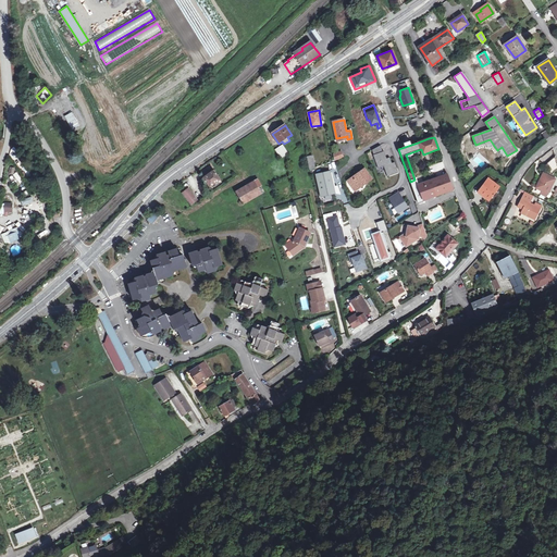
[(275,150),(281,159),(288,153),(283,145),(275,150)]
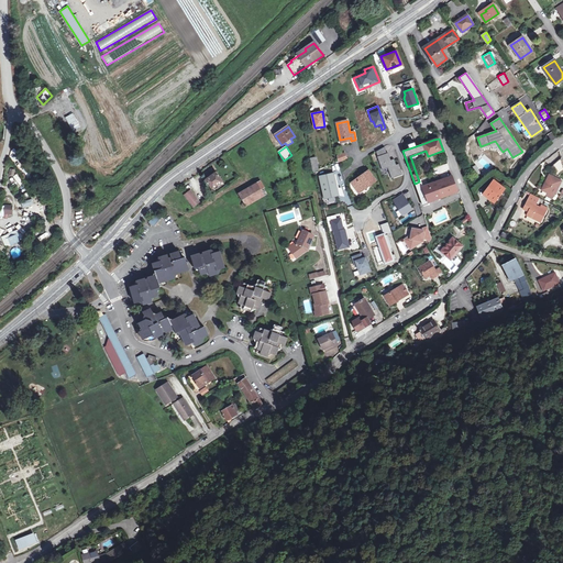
[(384,147),(376,152),(382,169),(387,168),(390,178),(403,174),(399,165),(396,166),(394,159),(389,161),(387,153),(386,154),(384,147)]
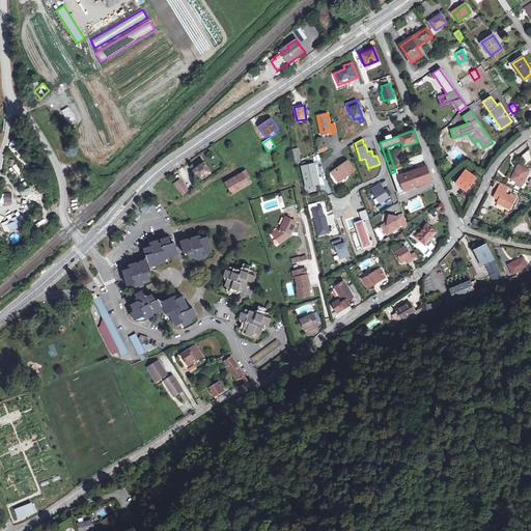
[(318,147),(318,148),(319,152),(327,149),(325,144),(318,147)]
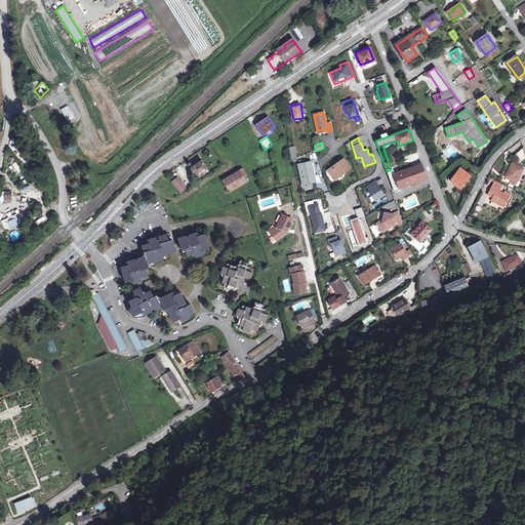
[(315,147),(296,154),(297,158),(316,151),(315,147)]
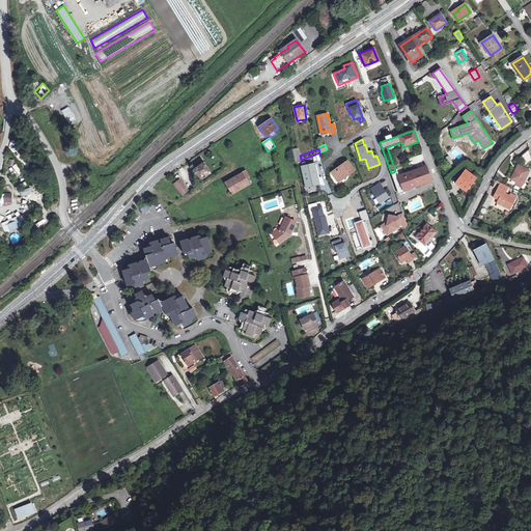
[(530,152),(530,149),(520,158),(526,165),(530,160),(530,152)]
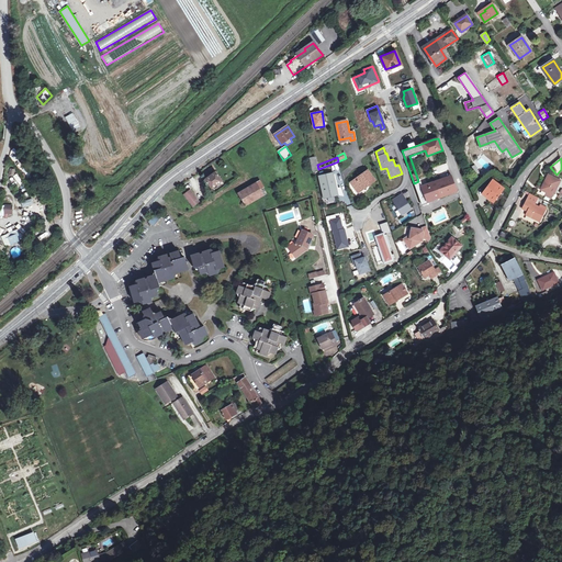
[(359,177),(351,182),(359,192),(374,180),(368,170),(359,177)]
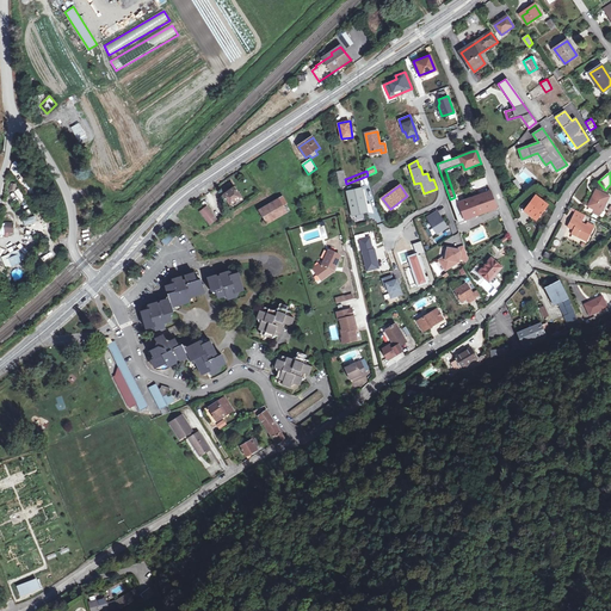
[(218,199),(226,209),(242,197),(234,187),(218,199)]
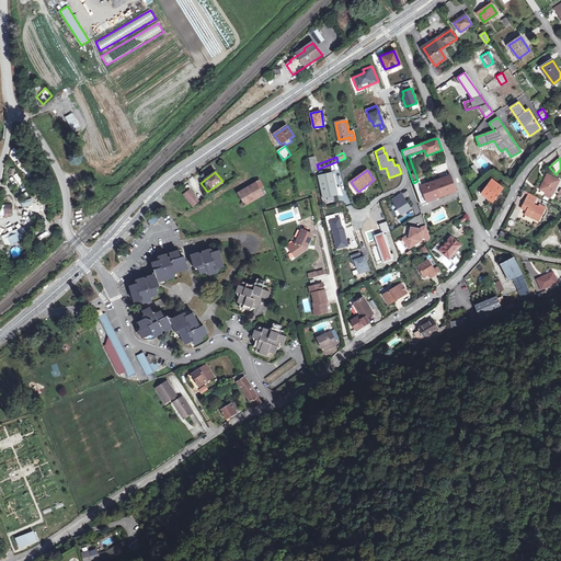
[(13,175),(10,179),(16,189),(23,183),(16,173),(13,175)]
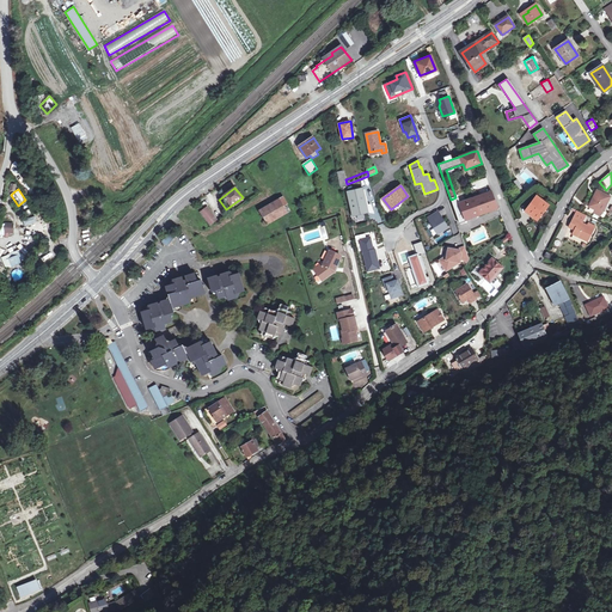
[(348,191),(350,204),(356,203),(355,197),(365,195),(362,189),(348,191)]
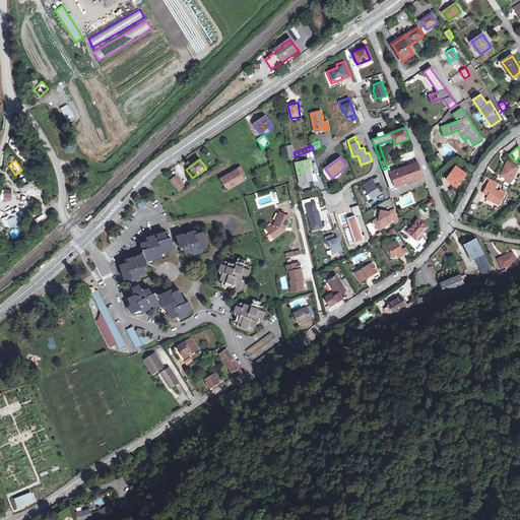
[(401,166),(402,169),(417,163),(416,160),(401,166)]
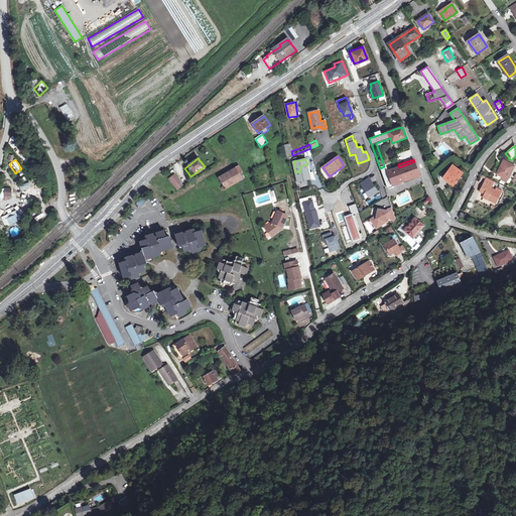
[(502,176),(507,179),(514,165),(503,160),(497,173),(502,176)]
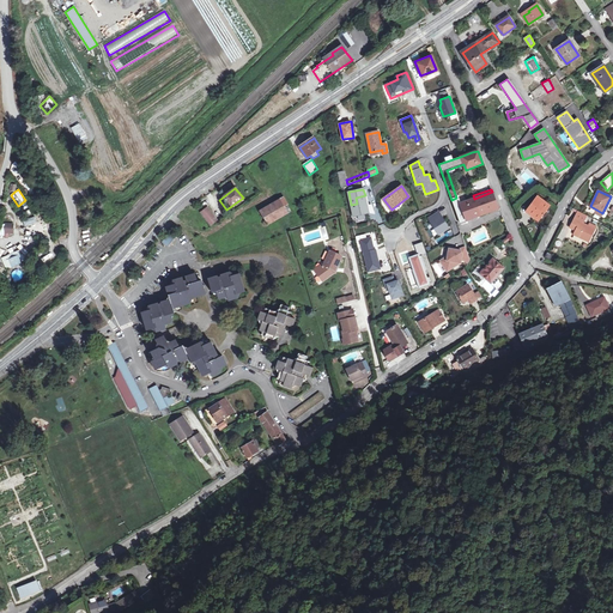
[(492,192),(474,199),(480,216),(498,208),(492,192)]
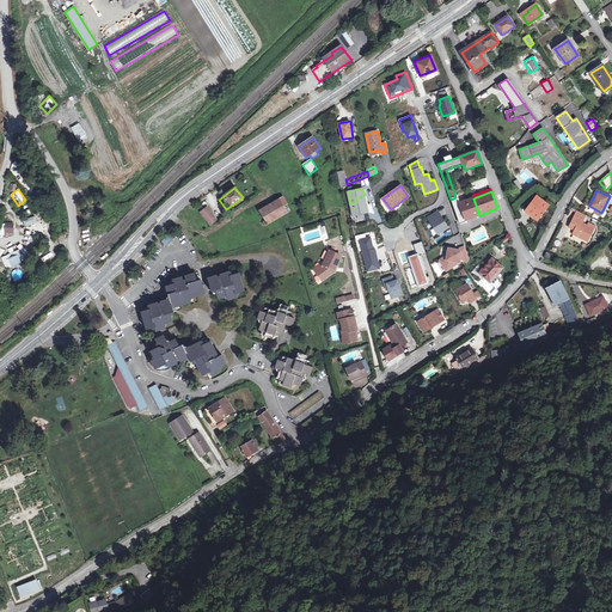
[(368,213),(365,195),(355,197),(356,203),(350,204),(354,216),(368,213)]
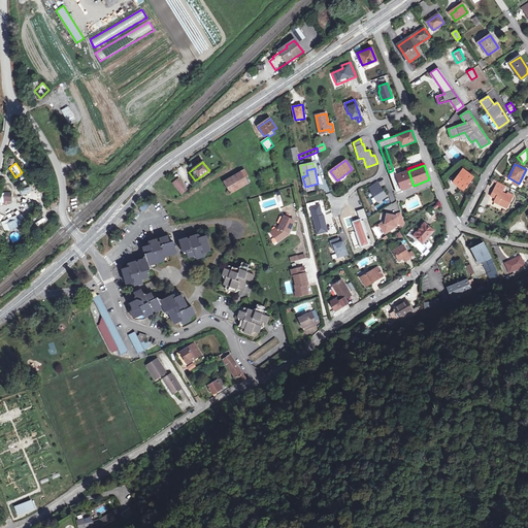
[(414,186),(408,171),(397,175),(394,169),(393,170),(389,172),(396,192),(414,186)]
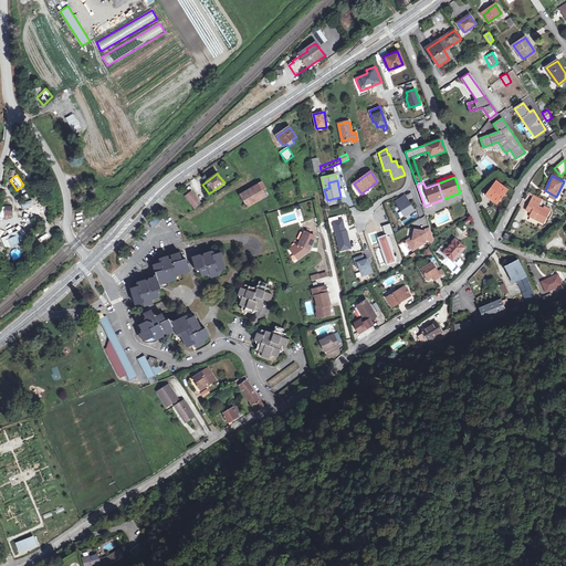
[(262,182),(252,189),(259,201),(265,197),(262,191),(266,189),(262,182)]
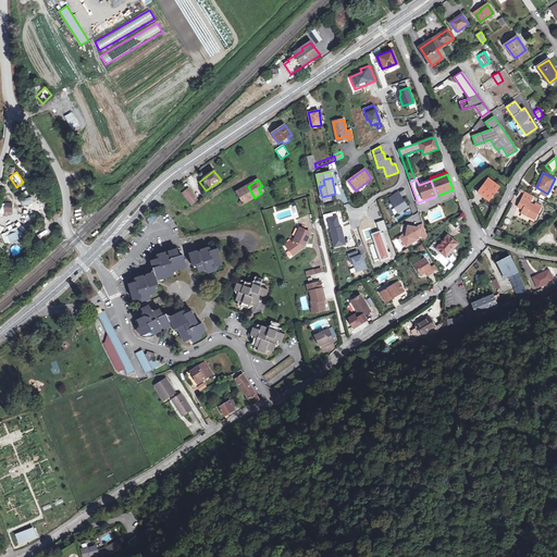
[(497,187),(489,181),(480,192),(490,199),(497,187)]
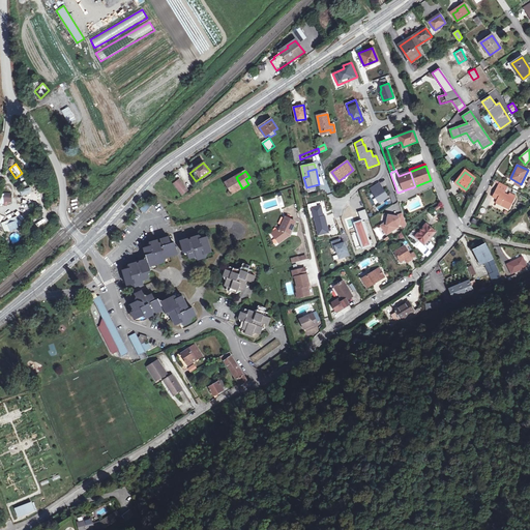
[(226,182),(228,185),(232,194),(242,188),(236,177),(226,182)]
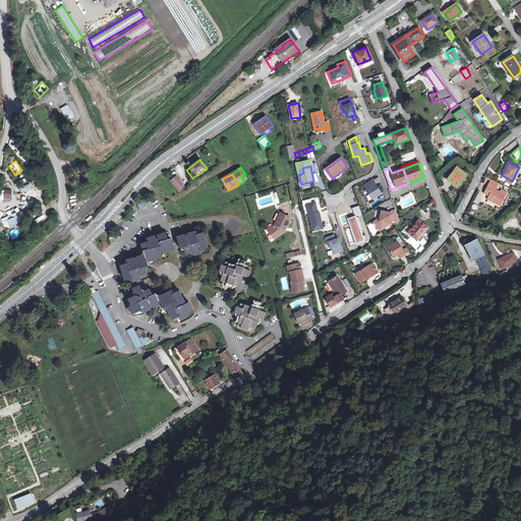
[(171,180),(179,191),(185,187),(177,176),(171,180)]
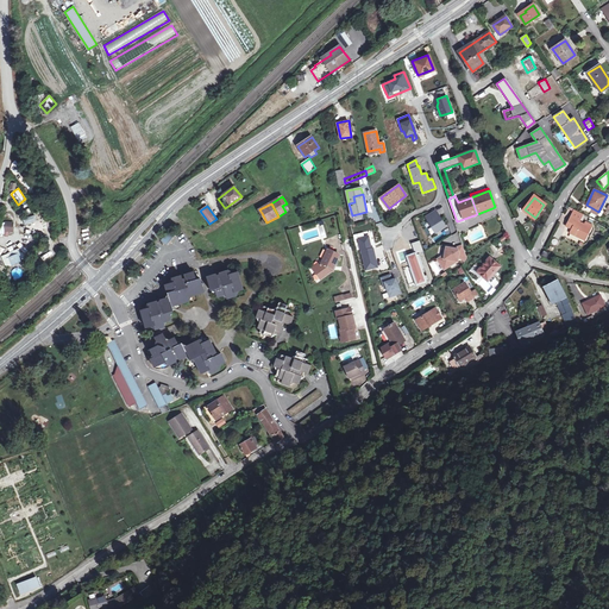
[(435,209),(425,217),(434,232),(445,226),(435,209)]
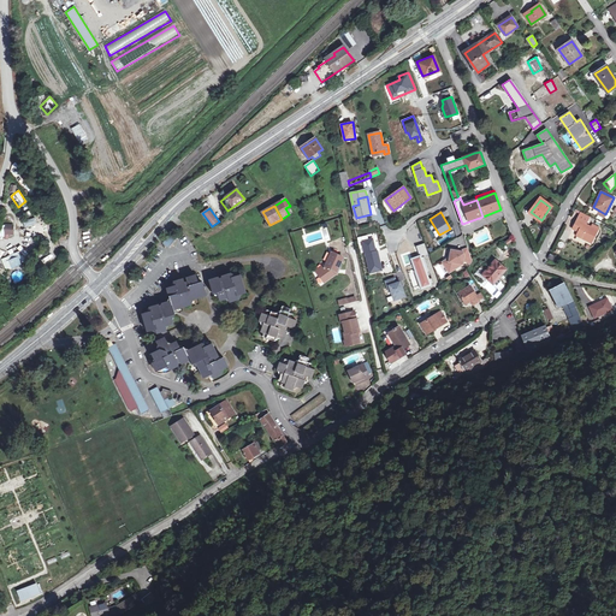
[(581,227),(579,232),(576,236),(592,242),(599,227),(593,225),(592,227),(586,224),(590,217),(581,212),(575,225),(581,227)]
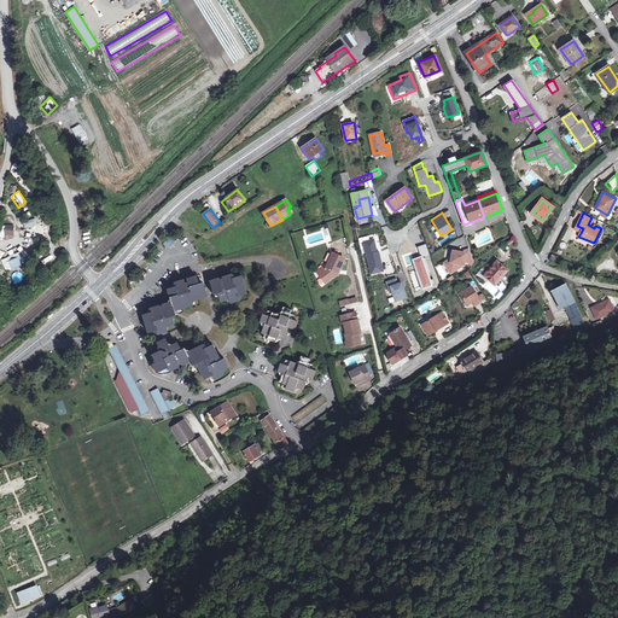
[(35,219),(22,222),(24,228),(36,225),(35,219)]
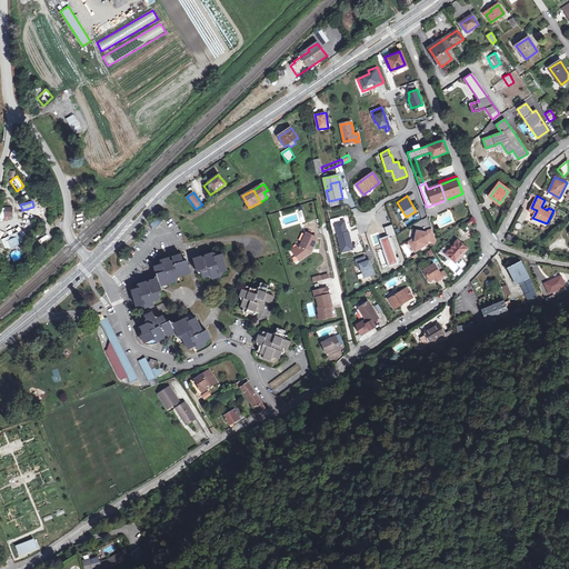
[(157,215),(149,223),(156,229),(163,219),(157,215)]
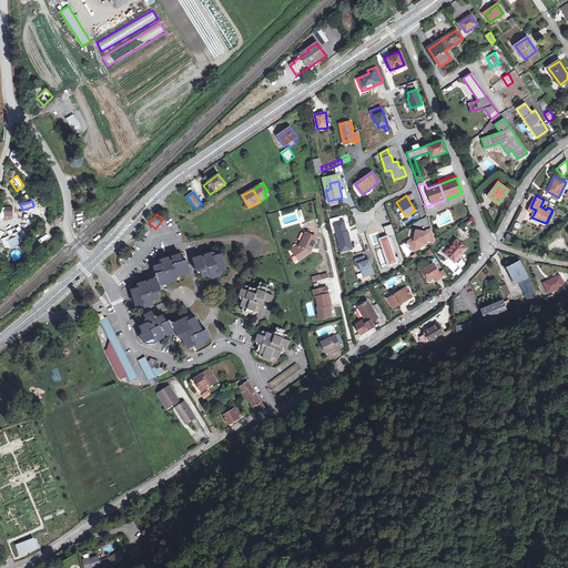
[(343,220),(334,222),(341,251),(352,249),(347,231),(346,232),(343,220)]
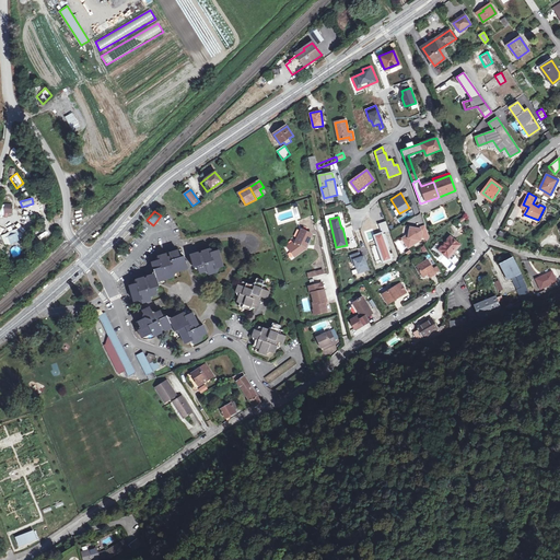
[(22,220),(20,226),(25,230),(28,224),(22,220)]
